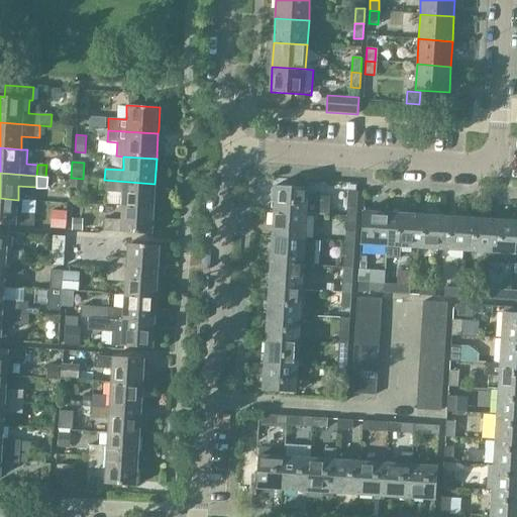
[(72,178),(72,188),(82,188),(83,179),(72,178)]
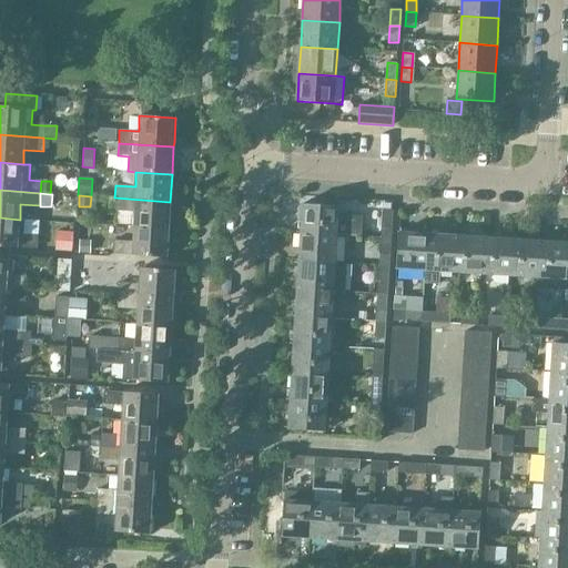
[(133,212),(132,226),(169,230),(170,202),(114,198),(114,211),(133,212)]
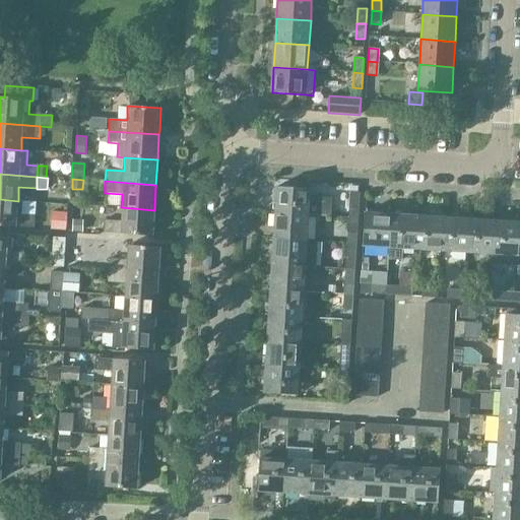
[(360,184),(351,184),(350,192),(359,193),(360,184)]
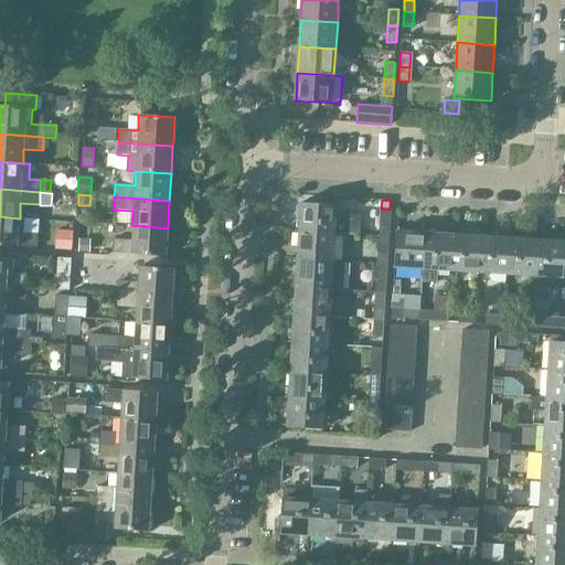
[(301,203),(299,232),(336,234),(337,234),(356,235),(358,215),(337,214),(337,205),(301,203)]
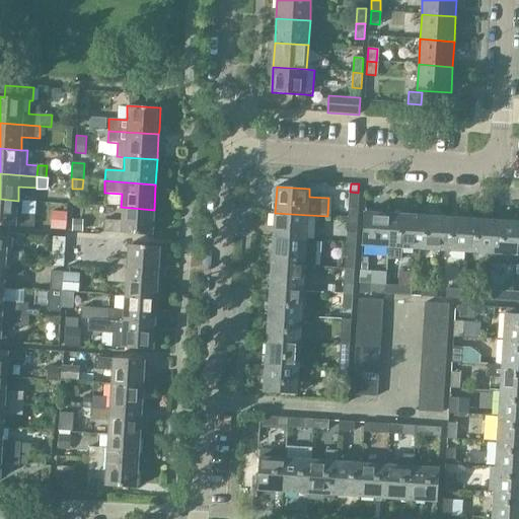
[(358,193),(350,192),(350,207),(359,208),(359,193),(358,193)]
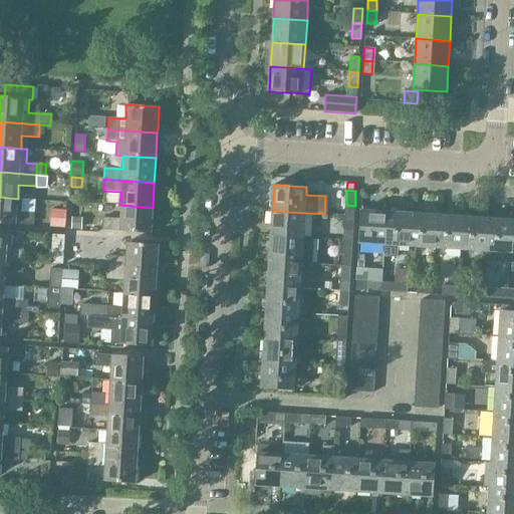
[(0,197),(0,223),(33,225),(34,213),(22,213),(22,199),(18,198),(18,199),(0,197)]
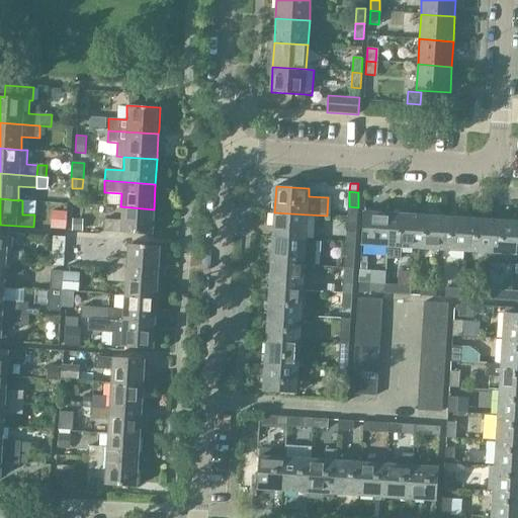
[(154,209),(120,206),(119,221),(102,220),(101,232),(152,235),(154,209)]
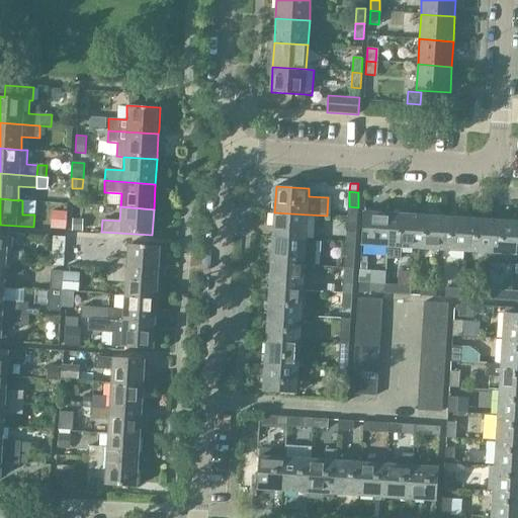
[(53,210),(52,228),(65,229),(65,228),(66,211),(53,210)]
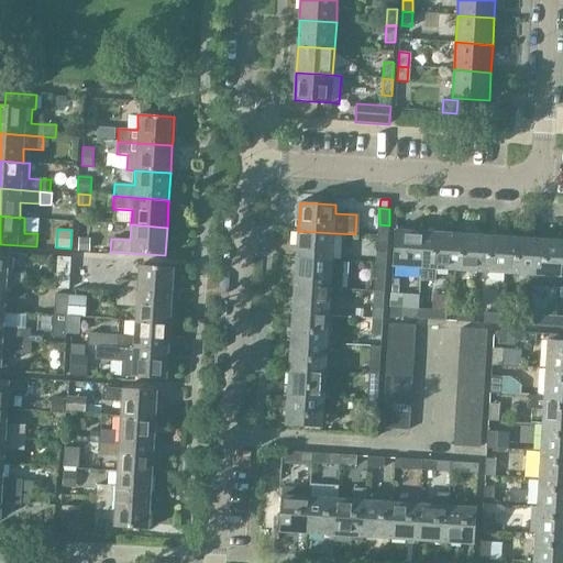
[(298,231),(297,258),(332,261),(334,233),(298,231)]
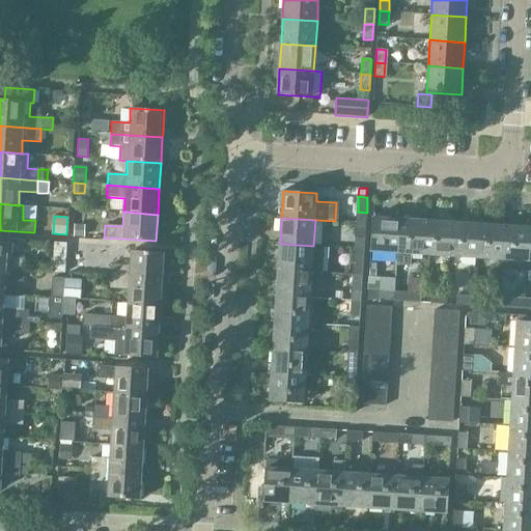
[(371,251),(397,253),(399,219),(373,218),(371,251)]
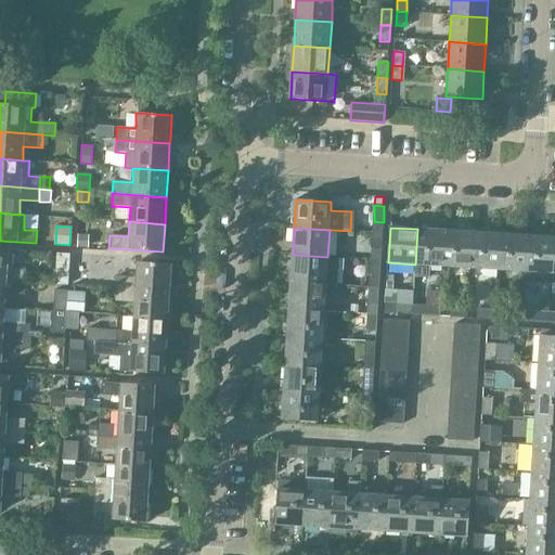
[(430,266),(443,266),(446,231),(417,229),(415,265),(415,278),(429,278),(430,266)]
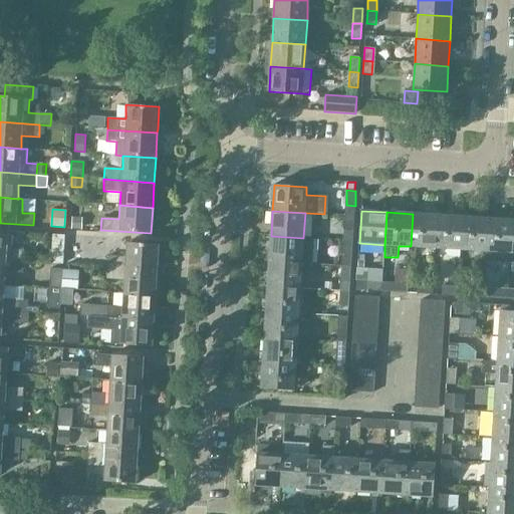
[(411,246),(436,248),(438,215),(413,214),(411,246)]
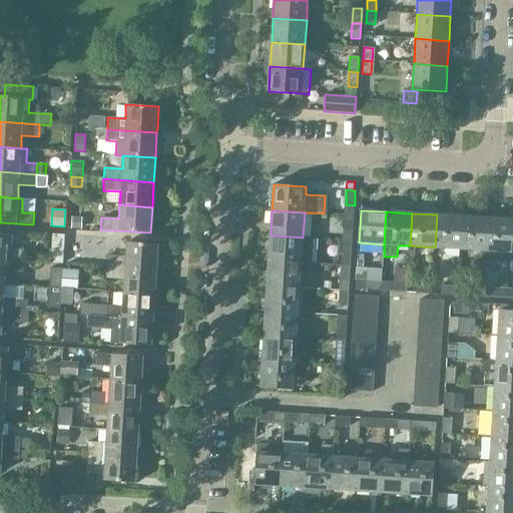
[(437,214),(435,247),(447,248),(447,255),(459,257),(460,249),(462,216),(437,214)]
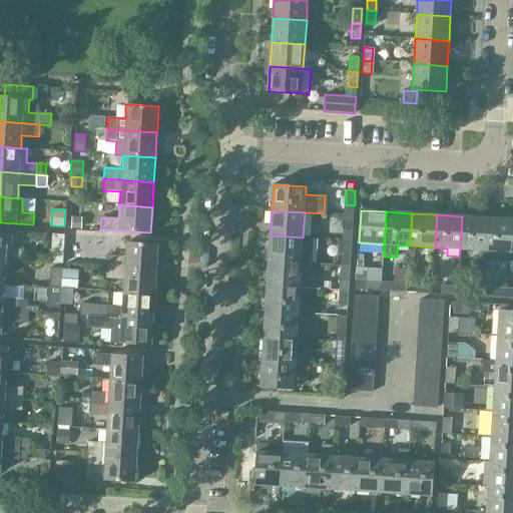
[(344,230),(353,230),(354,215),(345,215),(344,230)]
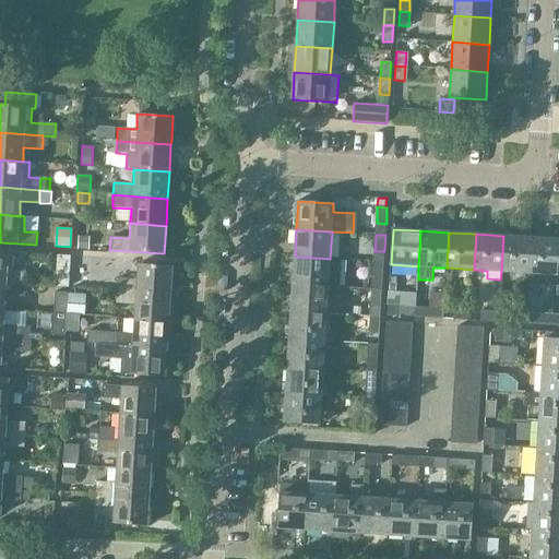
[(79,236),(79,249),(88,249),(90,237),(79,236)]
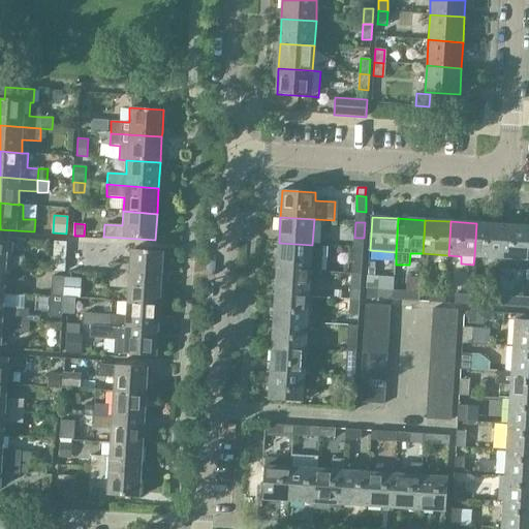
[(474,257),(500,258),(502,225),(476,223),(474,257)]
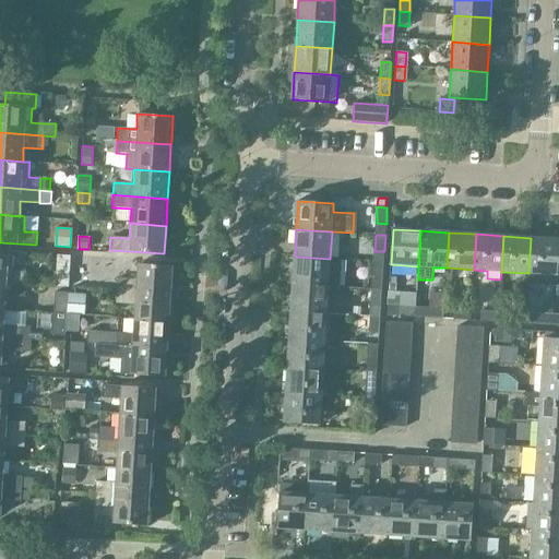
[(527,284),(555,286),(558,239),(531,238),(528,273),(527,284)]
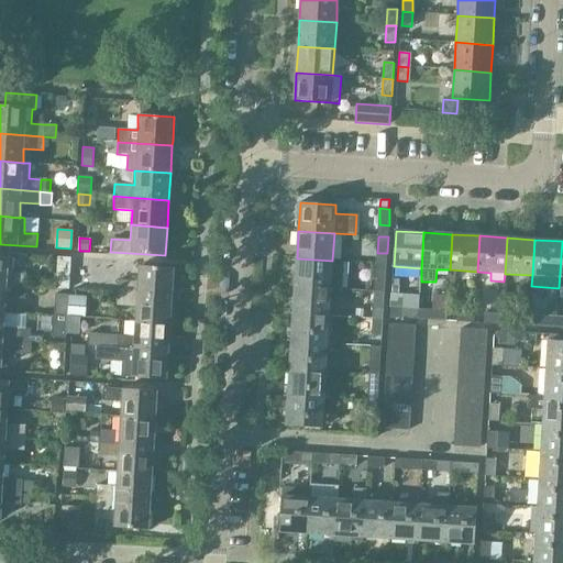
[(0,256),(0,285),(25,287),(25,274),(13,274),(14,260),(8,258),(8,257),(0,256)]
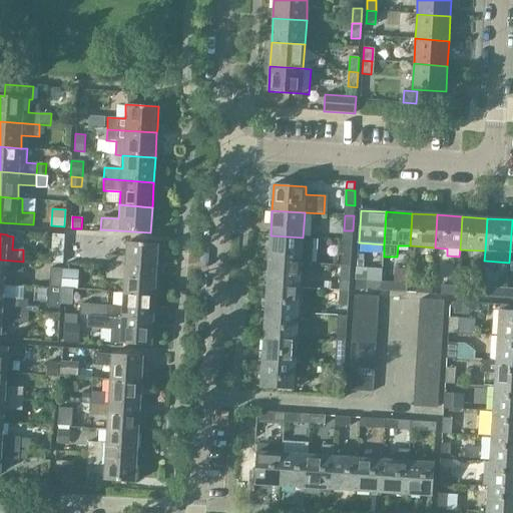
[(52,234),(50,264),(61,265),(63,235),(52,234)]
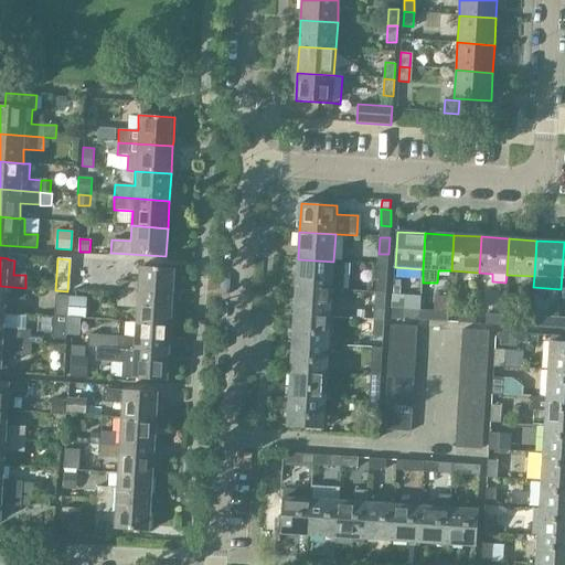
[(298,259),(296,287),(332,289),(343,290),(344,263),(333,262),(298,259)]
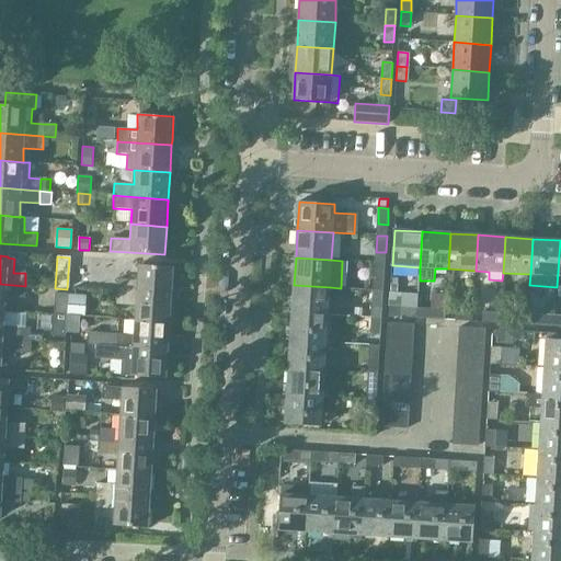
[(374,279),(384,279),(385,263),(375,263),(374,279)]
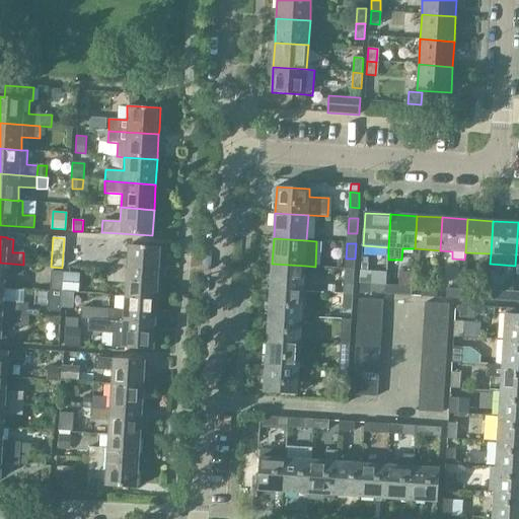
[(108,258),(108,270),(158,274),(160,247),(127,245),(126,260),(108,258)]
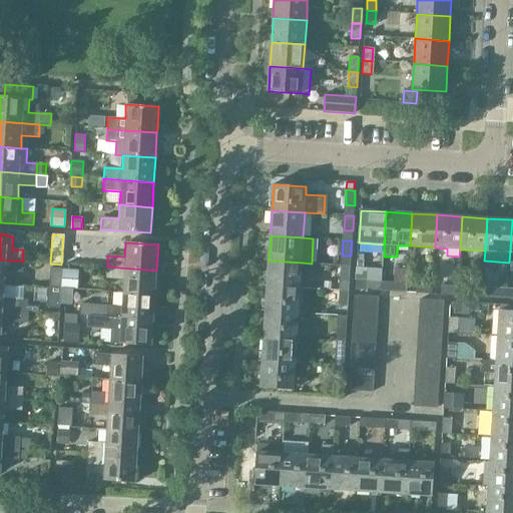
[(0,260),(0,285),(4,286),(5,273),(22,274),(23,262),(0,260)]
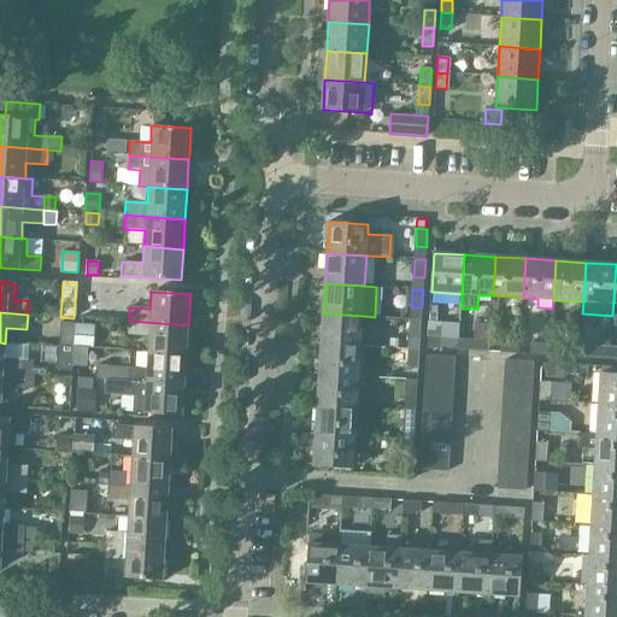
[(323,313),(322,344),(360,346),(363,316),(323,313)]
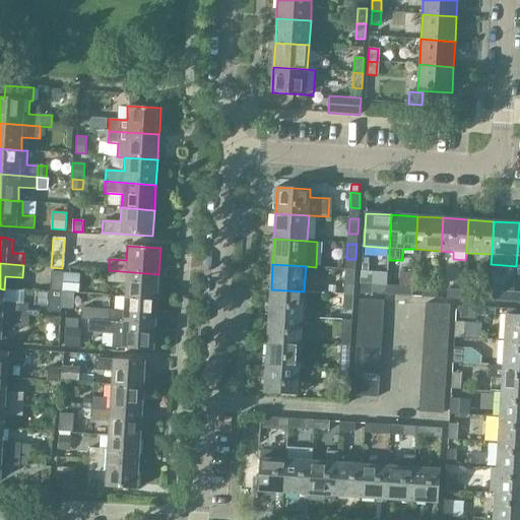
[(345,284),(354,285),(355,269),(346,269),(345,284)]
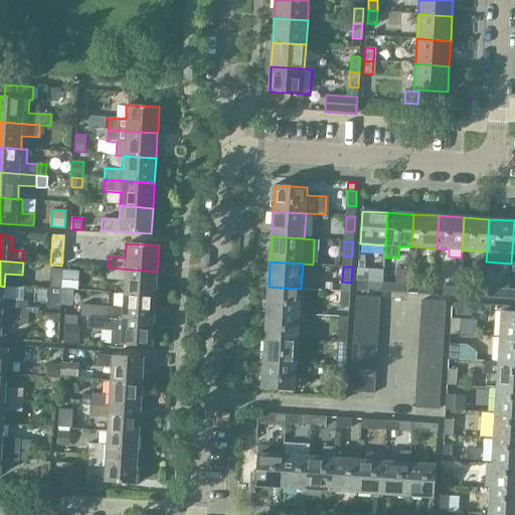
[(124,281),(123,295),(155,297),(157,272),(108,268),(107,280),(124,281)]
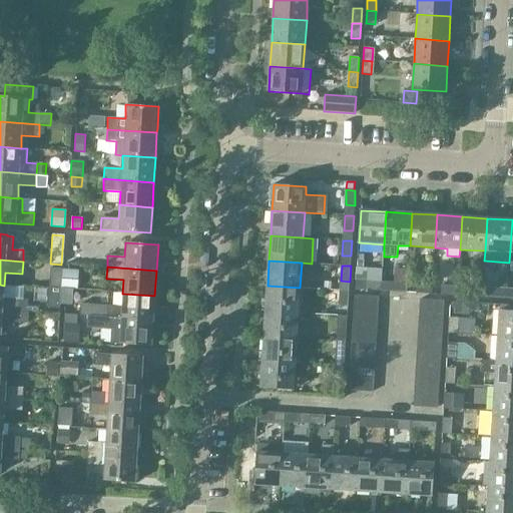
[(50,269),(48,288),(60,289),(60,287),(61,269),(50,269)]
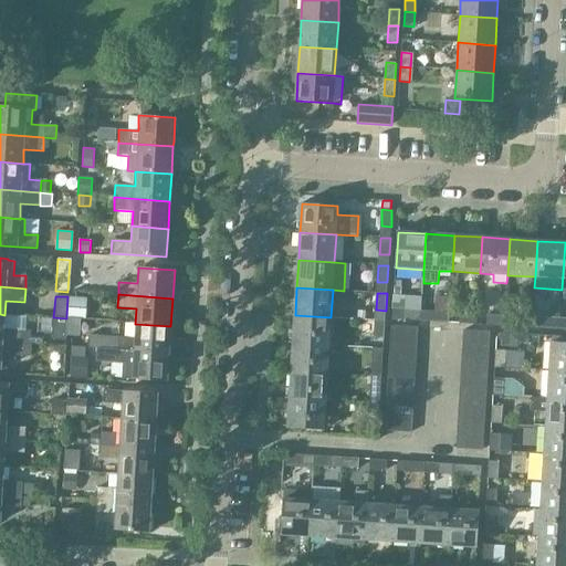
[(67,296),(66,316),(84,317),(85,297),(74,297),(67,296)]
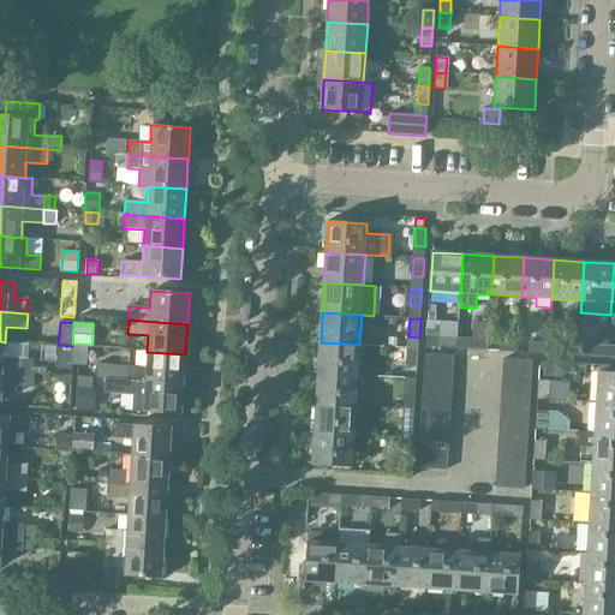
[(440,336),(439,347),(458,348),(458,338),(440,336)]
